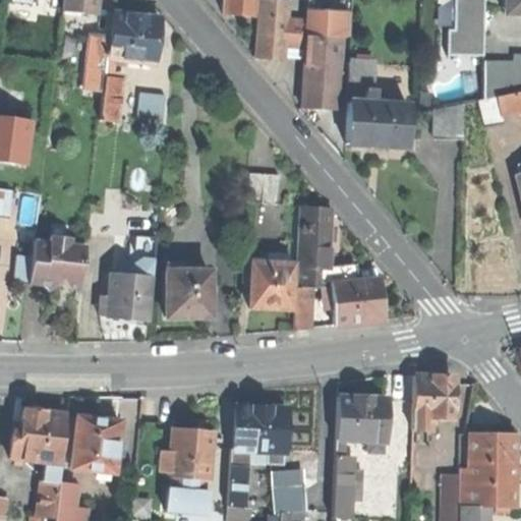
[(64,0),(64,10),(96,14),(97,0),(64,0)]
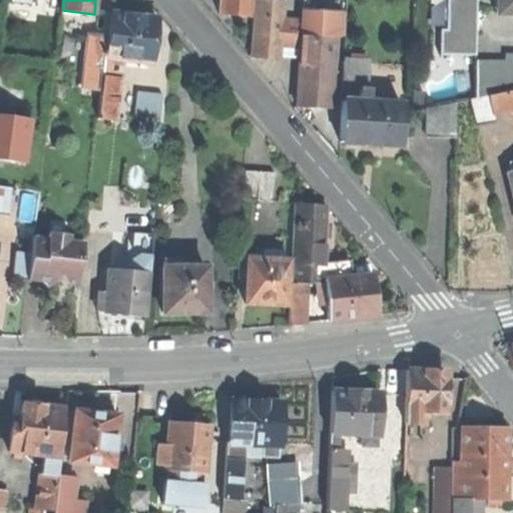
[(249,16),(250,0),(220,0),(220,14),(234,15),(249,16)]
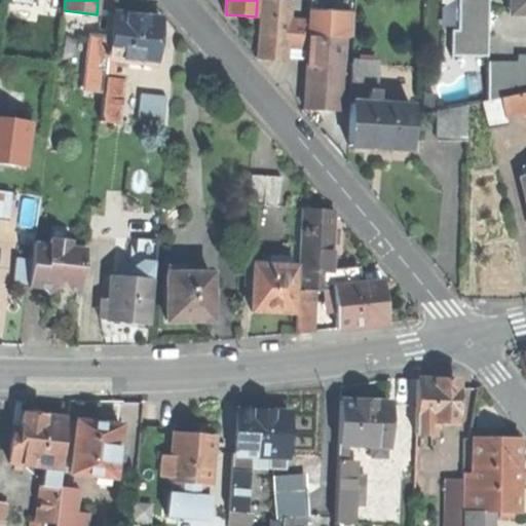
[(287,61),(288,47),(290,20),(291,1),(288,1),(270,0),(261,0),(258,59),(270,60),(287,61)]
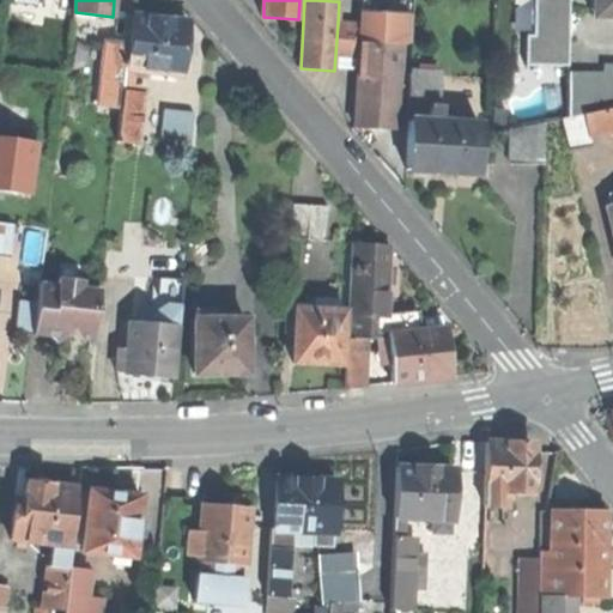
[(363,0),(363,18),(407,19),(407,0),(363,0)]
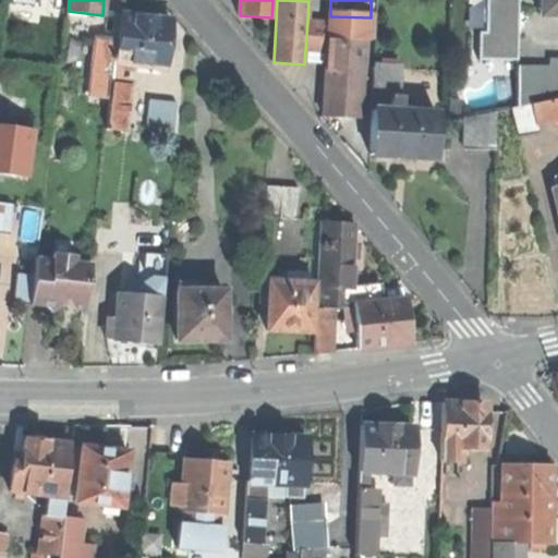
[(485,0),(485,33),(478,33),(478,60),(517,60),(518,0),(485,0)]
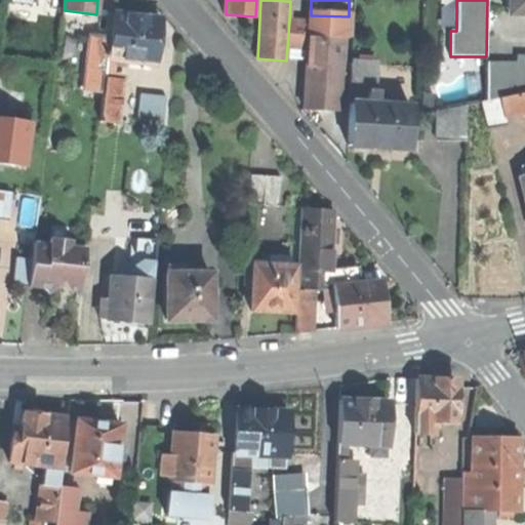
[(524,0),(508,0),(509,13),(524,13),(524,0)]
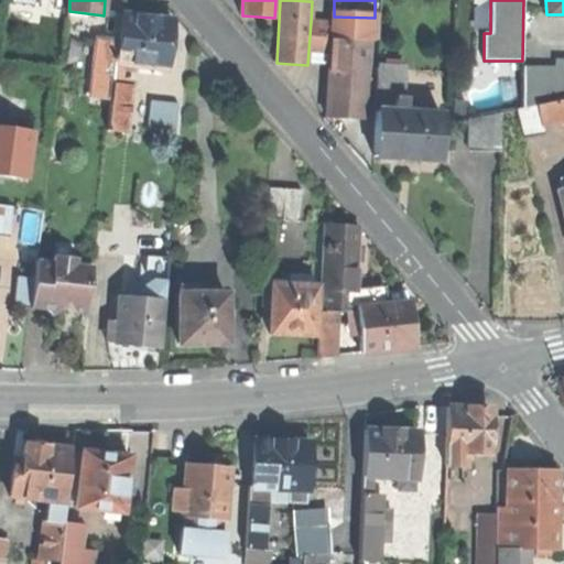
[(147,18),(121,15),(119,40),(116,62),(167,67),(173,21),(147,18)]
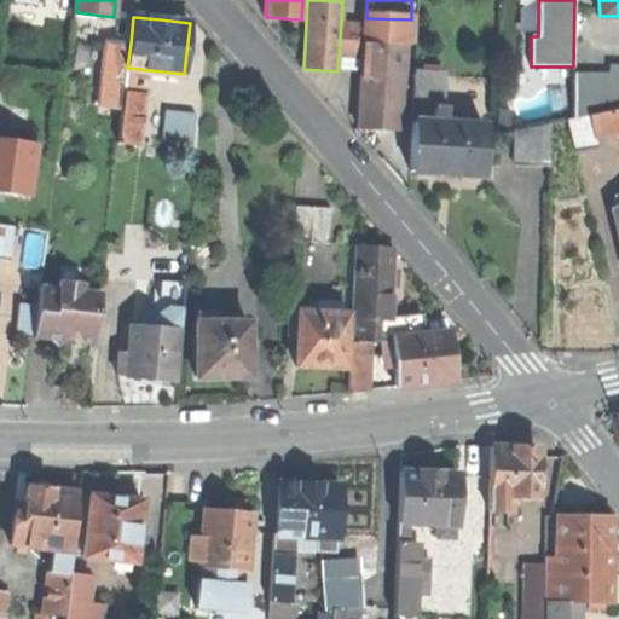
[(339,56),(364,57),(365,41),(365,24),(341,23),(339,56)]
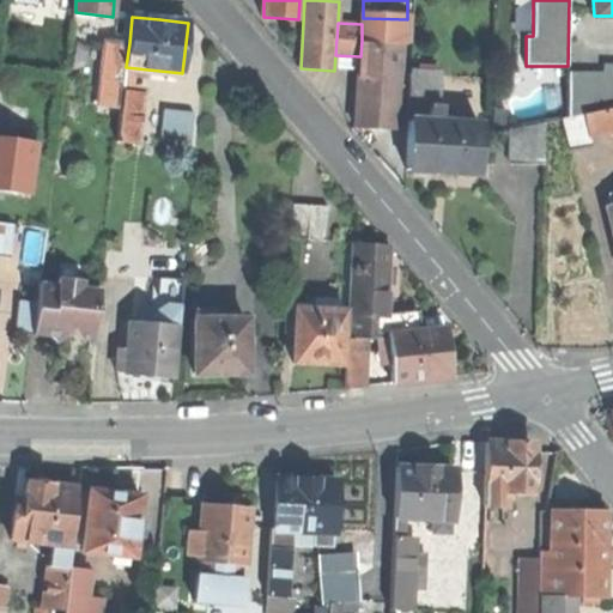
[(125,84),(126,67),(129,43),(108,41),(101,107),(122,109),(123,91),(125,84)]
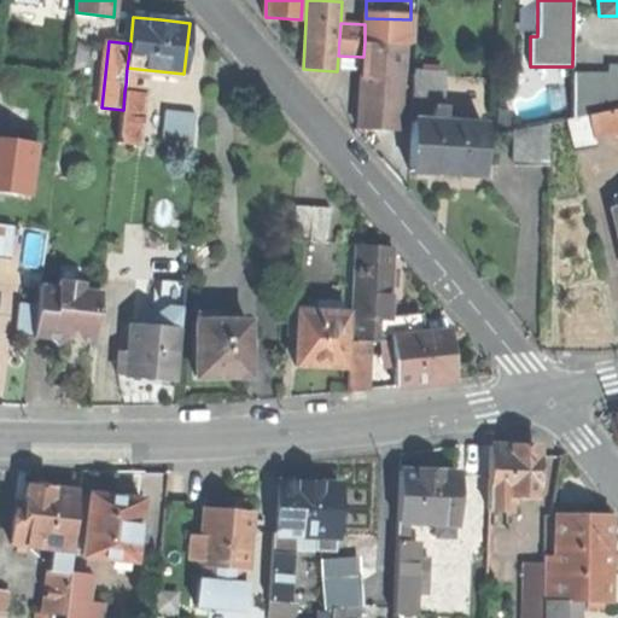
[(382,127),(397,128),(403,44),(365,41),(363,57),(359,126),(382,127)]
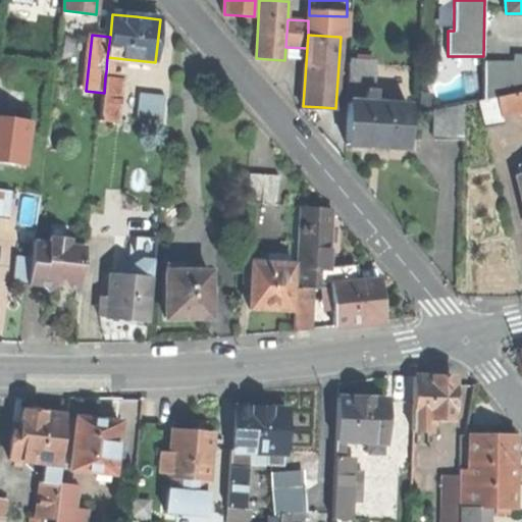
[(521,57),(482,65),(483,99),(496,96),(521,89),(521,57)]
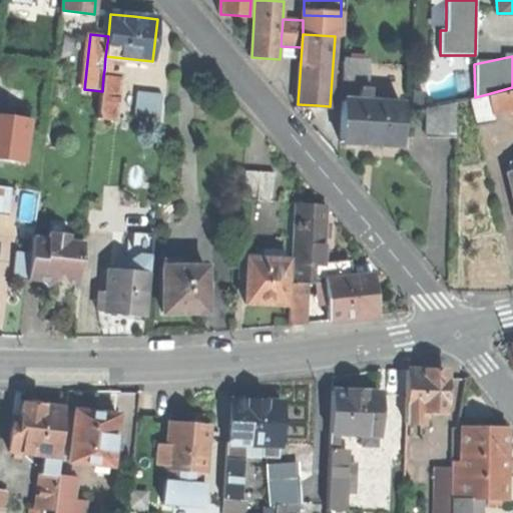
[(341,76),(368,77),(368,60),(341,59),(341,76)]
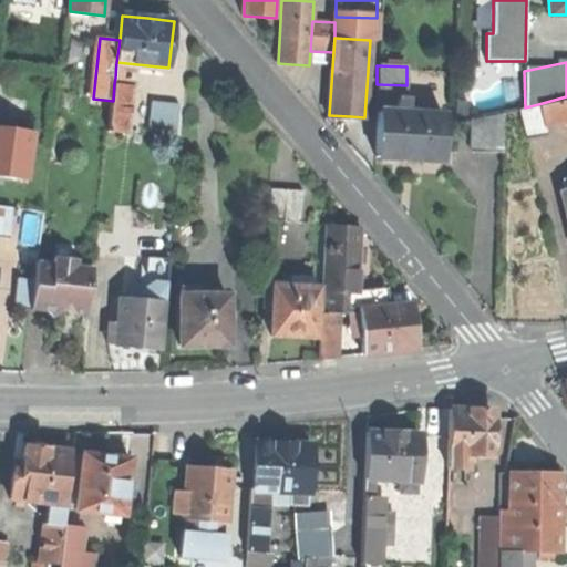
[(124,85),(114,84),(113,101),(110,131),(129,133),(134,85),(124,85)]
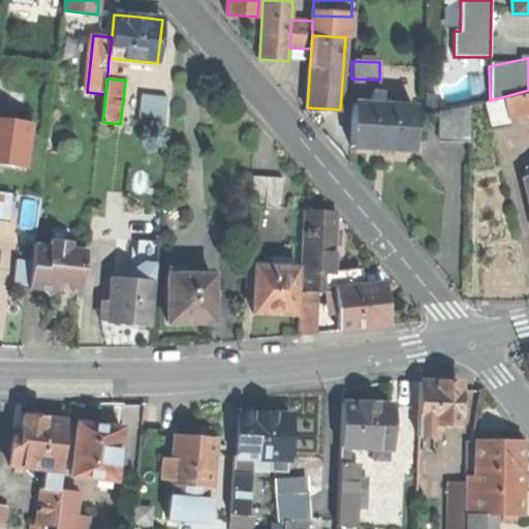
[(369,89),(368,103),(380,103),(380,90),(369,89)]
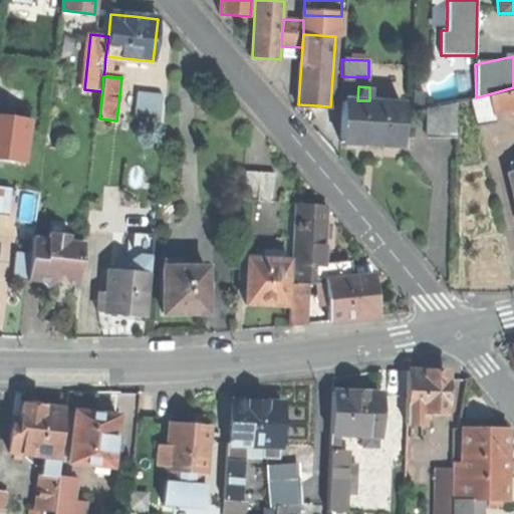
[(513,87),(488,94),(493,111),(513,105),(513,87)]
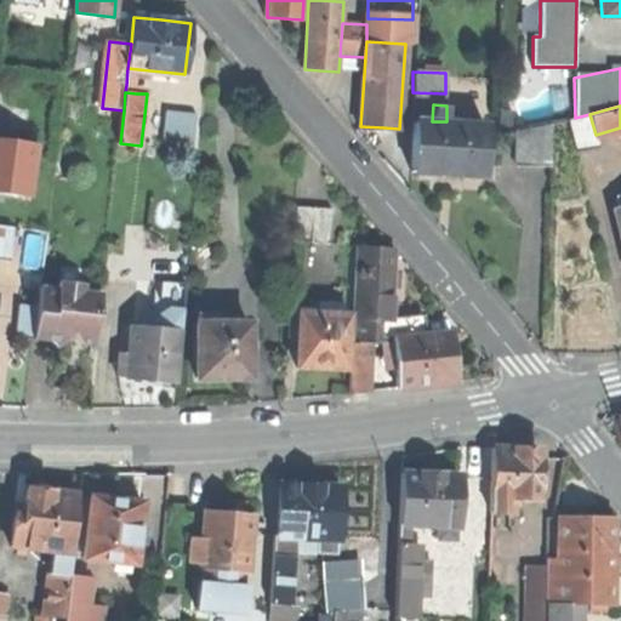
[(198,110),(165,108),(163,140),(194,143),(198,110)]
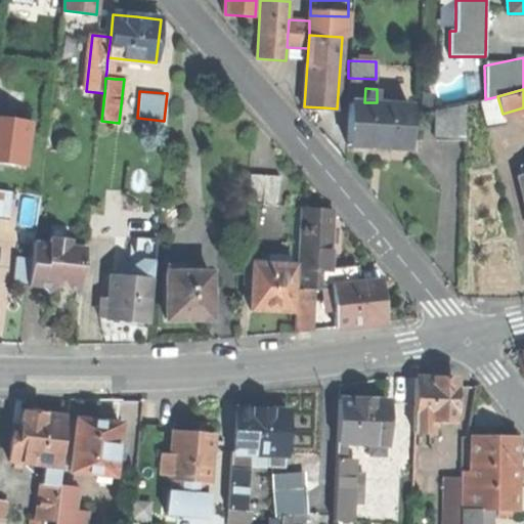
[(485,99),(480,100),(486,127),(505,123),(503,114),(497,96),(485,99)]
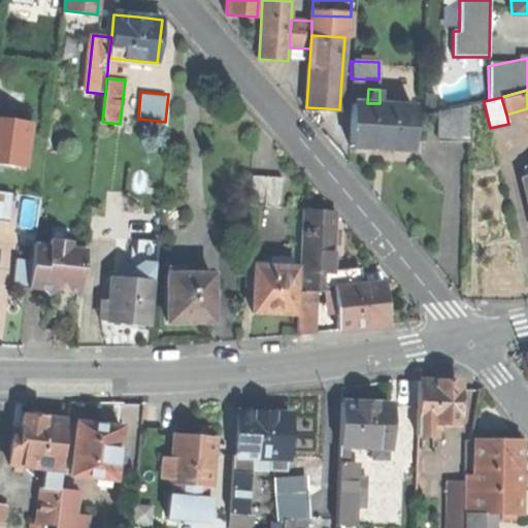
[(375,145),(409,146),(411,105),(380,103),(367,103),(350,102),(348,144),(375,145)]
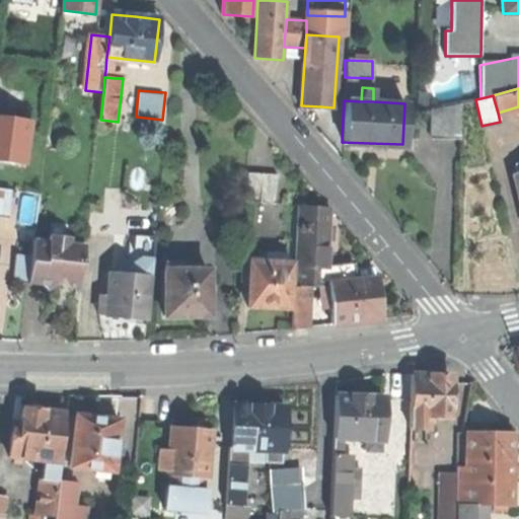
[(431,136),(458,137),(459,101),(433,107),(431,136)]
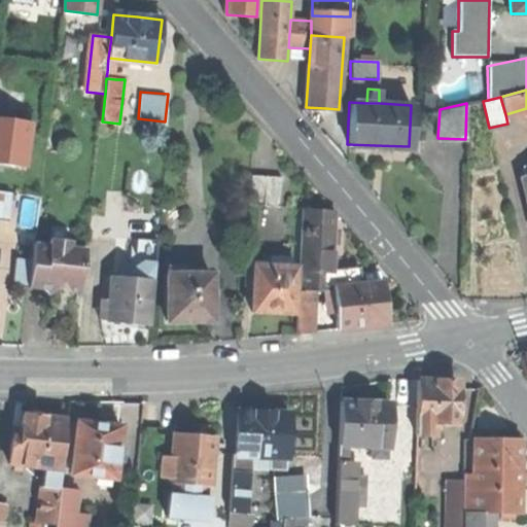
[(9,121),(0,119),(0,165),(26,168),(31,124),(9,121)]
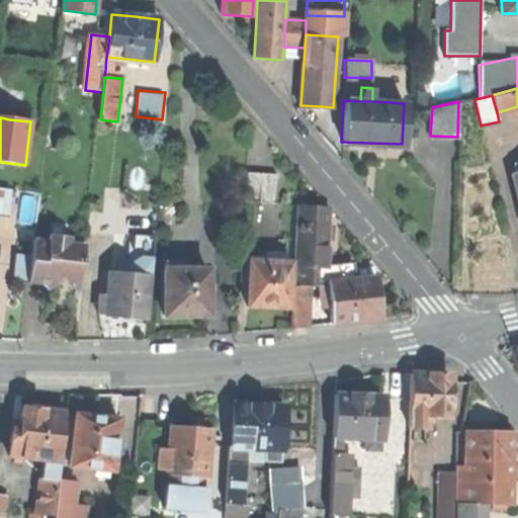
[(246,200),(277,201),(278,172),(264,172),(248,171),(246,200)]
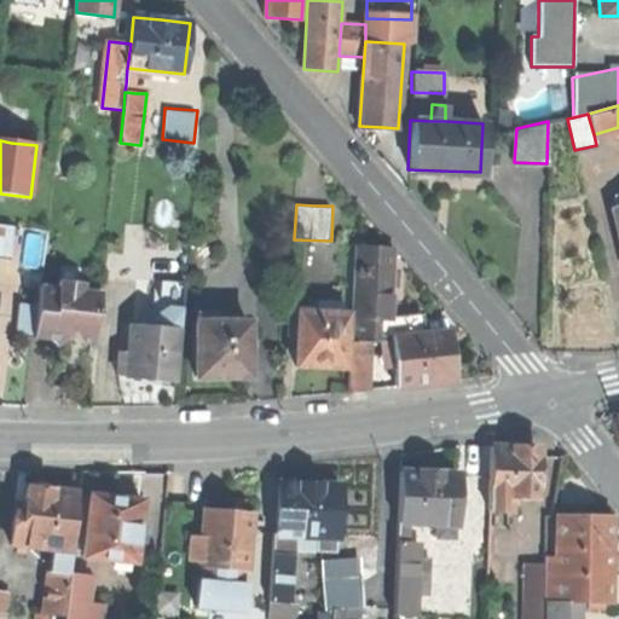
[(0,229),(0,261),(10,262),(13,231),(0,229)]
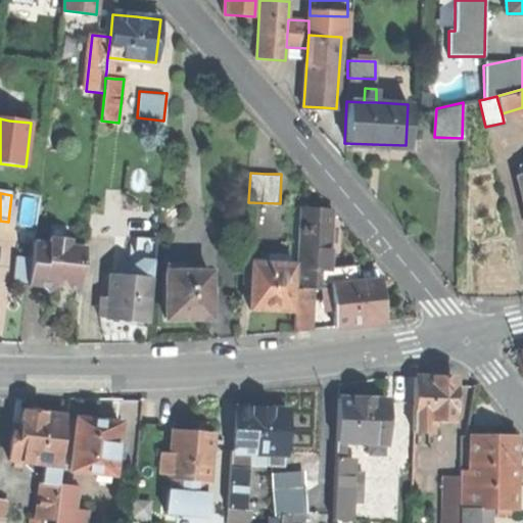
[(325,289),(331,289),(331,285),(331,271),(332,210),(301,208),(297,288),(313,289),(325,289)]
